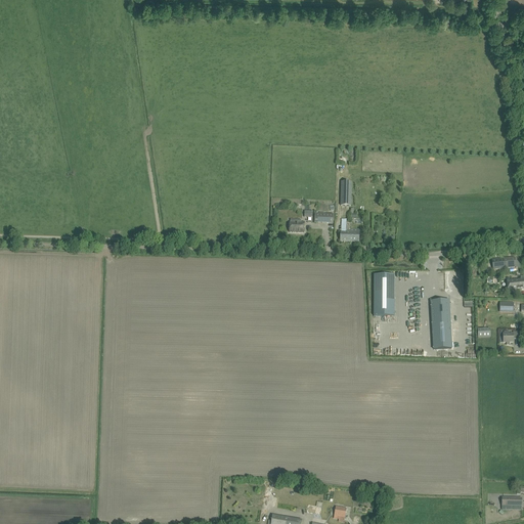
[(351,207),(352,182),(341,182),(341,206),(351,207)]
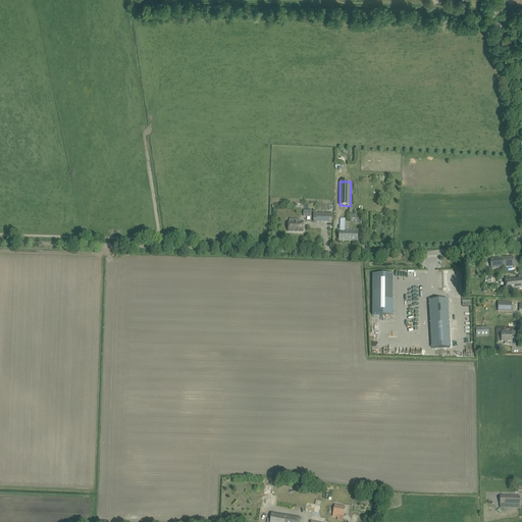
[(313,213),(313,222),(332,222),(332,214),(313,213)]
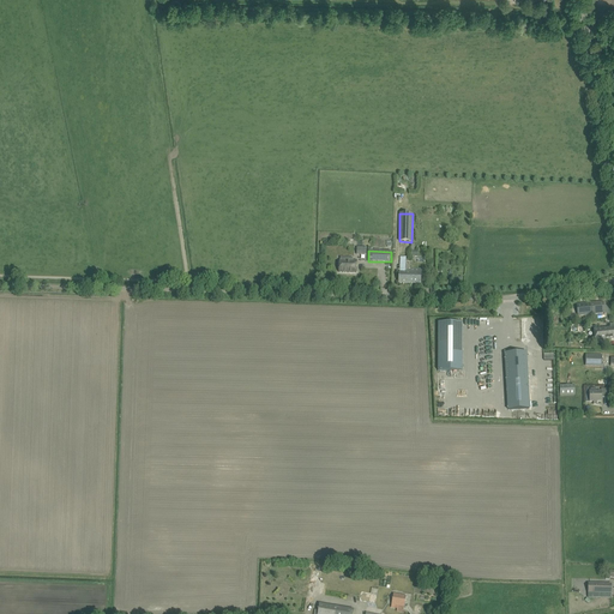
[(339,260),(338,272),(356,274),(356,260),(353,260),(353,258),(341,258),(341,260),(339,260)]
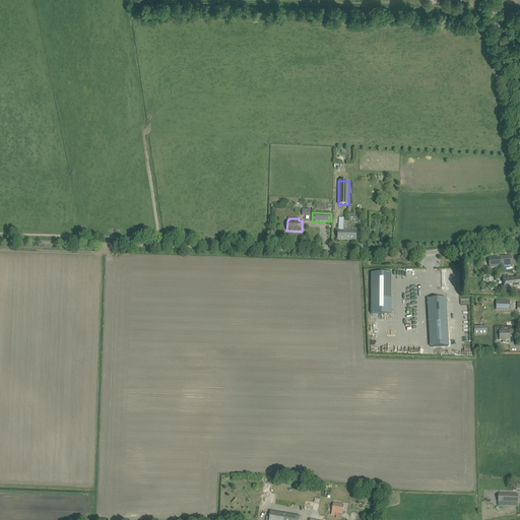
[(356,241),(356,232),(347,232),(347,221),(343,221),(343,231),(337,231),(337,240),(347,241),(356,241)]
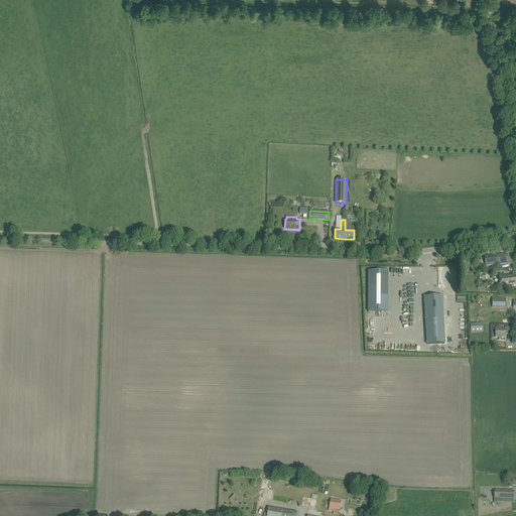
[(497,265),(508,264),(507,255),(497,256),(497,265)]
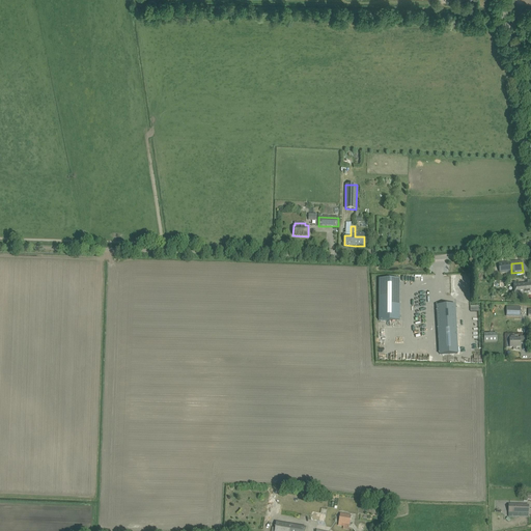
[(379,279),(379,320),(399,320),(399,279),(379,279)]
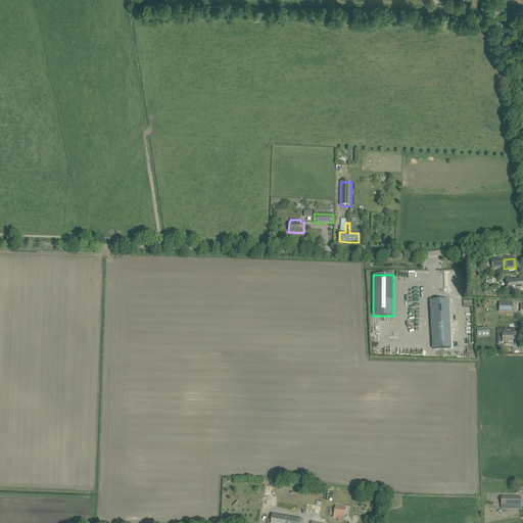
[(522,275),(519,276),(520,280),(506,281),(507,290),(522,288),(522,275)]
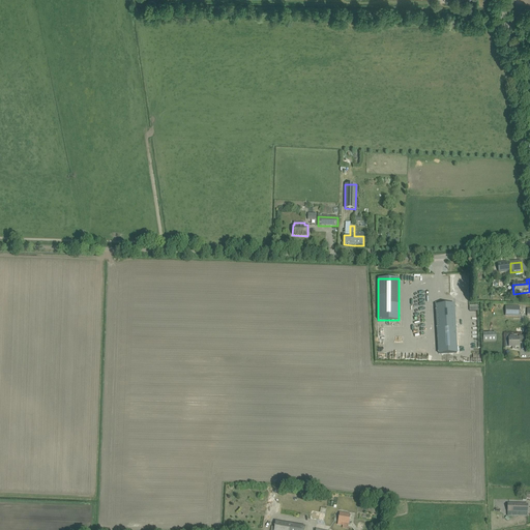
[(443,304),(436,305),(437,321),(440,320),(440,325),(437,325),(439,354),(457,353),(454,304),(447,304),(447,305),(443,305),(443,304)]
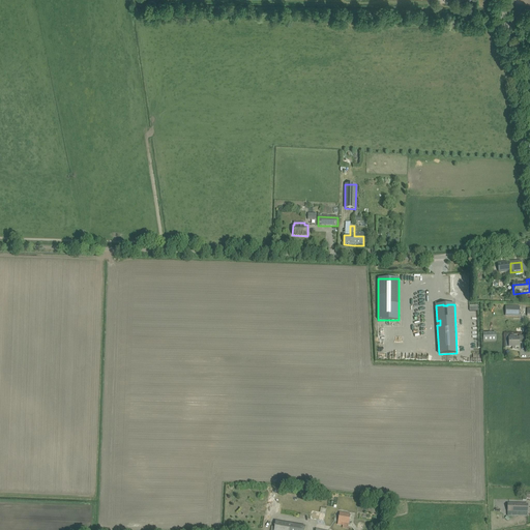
[(522,317),(522,308),(507,307),(507,317),(522,317)]
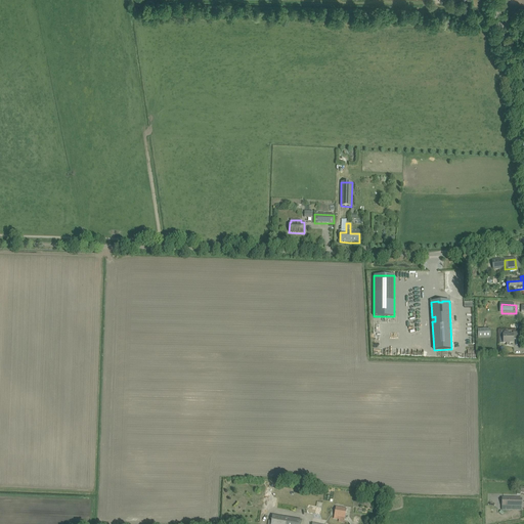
[(478,339),(491,338),(490,329),(477,329),(478,339)]
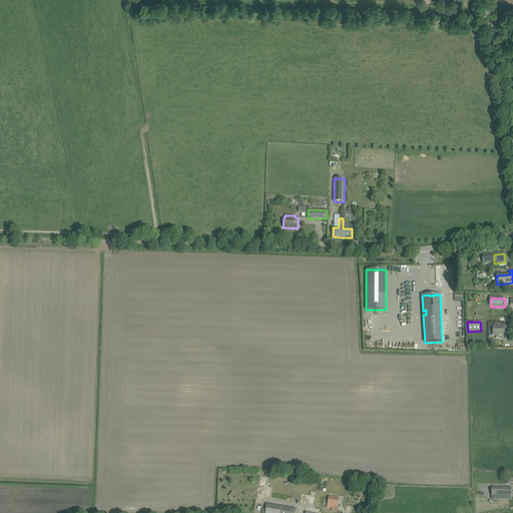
[(492,328),(489,328),(489,336),(493,336),(496,336),(496,338),(499,338),(499,336),(503,336),(503,333),(507,333),(507,325),(502,326),(502,328),(498,328),(498,325),(493,325),(493,328),(492,328)]
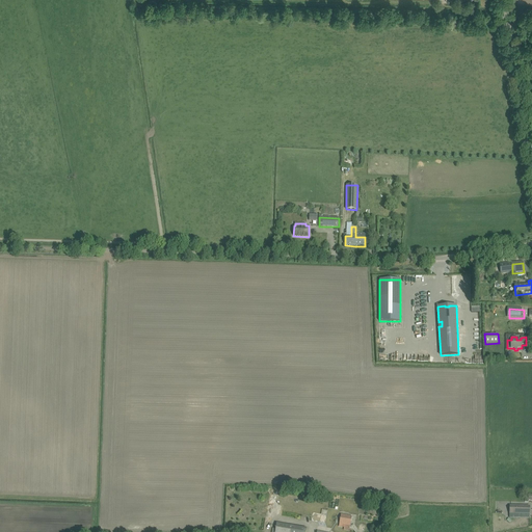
[(509,513),(509,517),(530,519),(530,513),(530,506),(509,505),(509,513)]
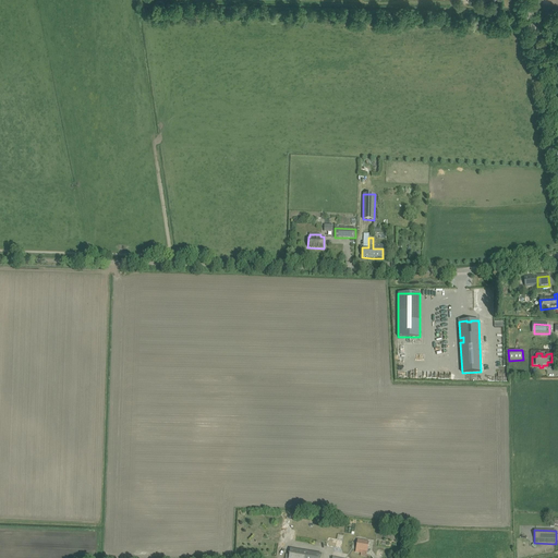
[(367,552),(368,542),(356,541),(355,549),(367,552)]
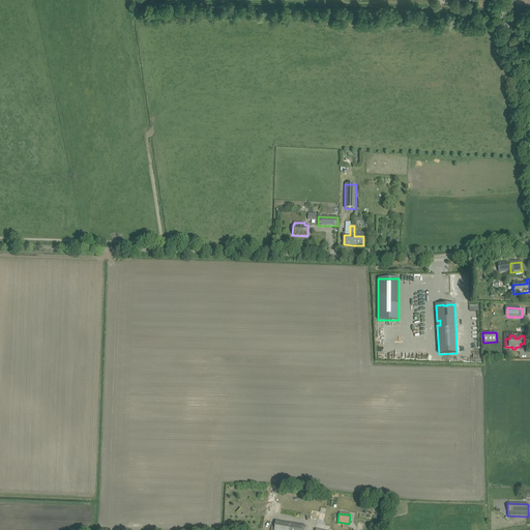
[(304,529),(305,526),(275,521),(273,529),(304,529)]
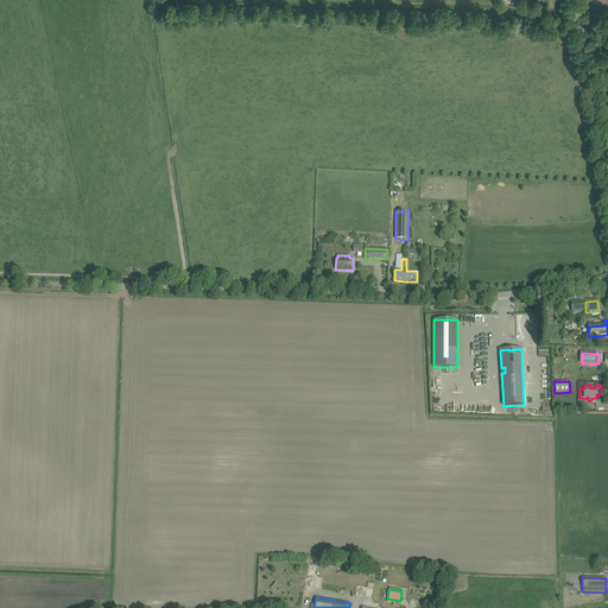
All buildings are outlined.
